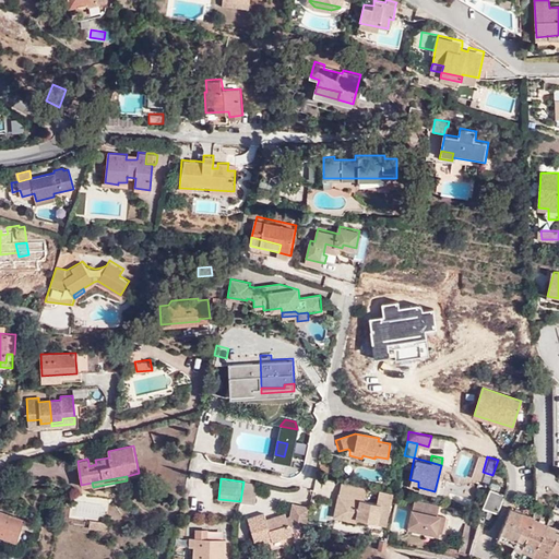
[(366,487),(340,480),(336,495),(346,498),(343,513),(356,516),(367,519),(368,515),(385,520),(392,494),(377,489),(375,501),(363,498),(366,487)]
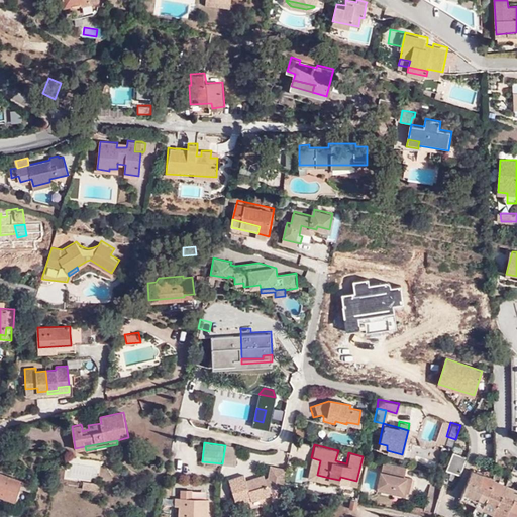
[(237,448),(225,445),(222,463),(235,466),(237,448)]
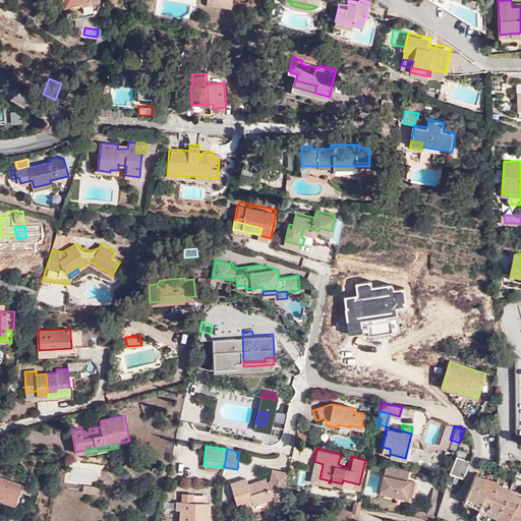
[(451,470),(451,472),(463,477),(471,460),(457,455),(451,470)]
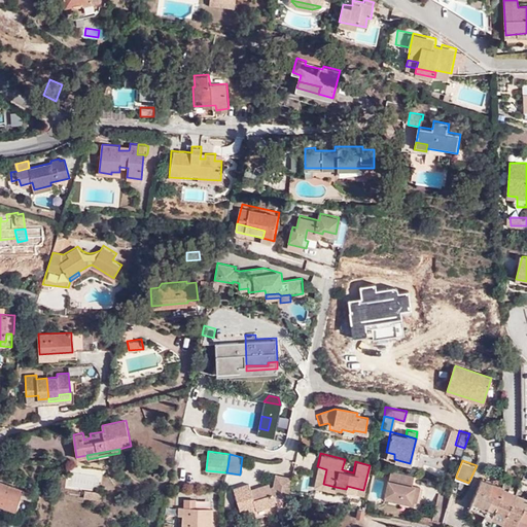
[(326,469),(317,466),(313,485),(335,491),(336,487),(323,484),(326,469)]
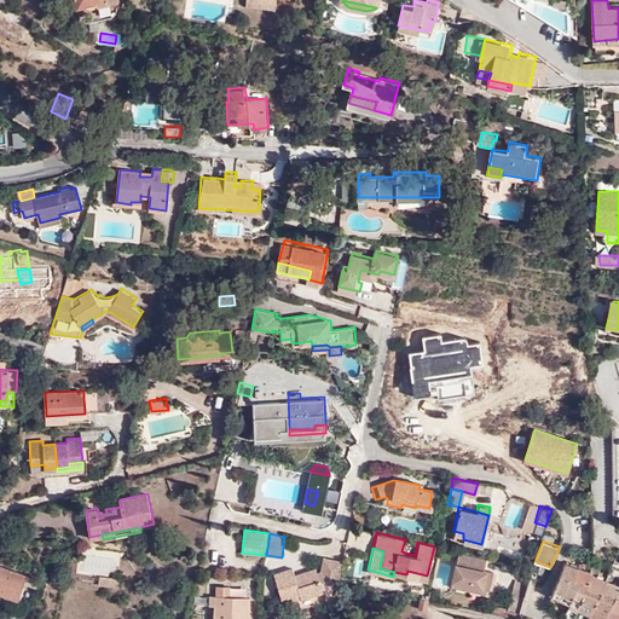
[(119,572),(117,551),(80,554),(81,574),(119,572)]
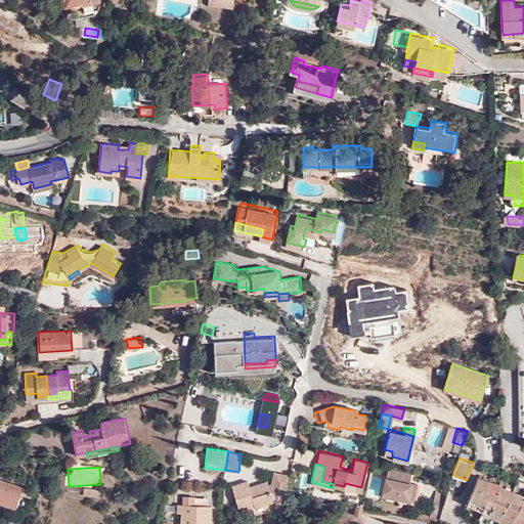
[(409,483),(411,473),(387,467),(382,490),(405,496),(407,489),(409,483)]
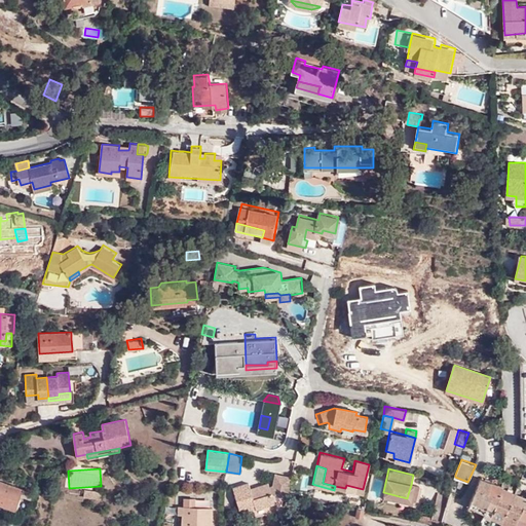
[(285,506),(285,505),(287,490),(288,491),(291,476),(274,473),(272,485),(269,485),(269,482),(251,487),(249,482),(233,486),(239,508),(248,505),(252,504),(254,509),(274,502),(276,510),(285,506)]
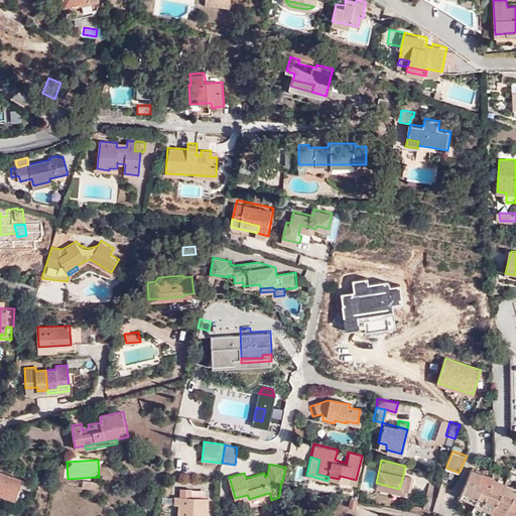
[(487,487),(491,477),(472,468),(460,496),(475,503),(483,484),(487,487)]
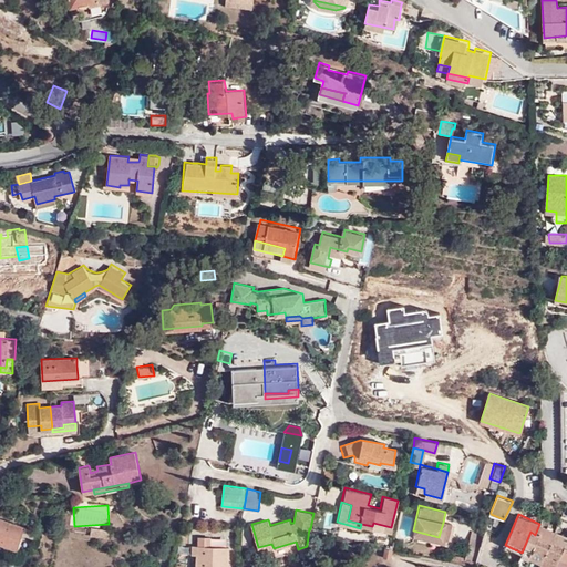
[(21,533),(23,525),(0,517),(0,540),(6,543),(17,547),(20,536),(21,533)]
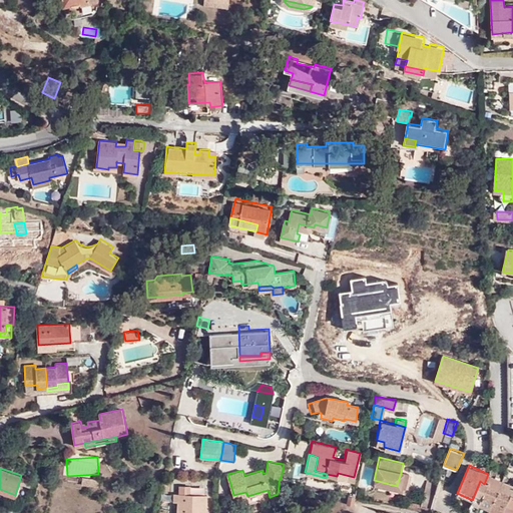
[(353,481),(354,477),(338,473),(337,476),(353,481)]
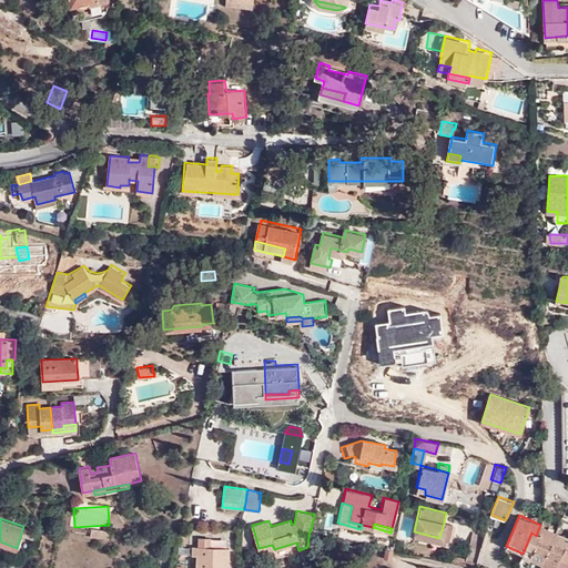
[(452,526),(444,524),(442,530),(449,533),(452,526)]
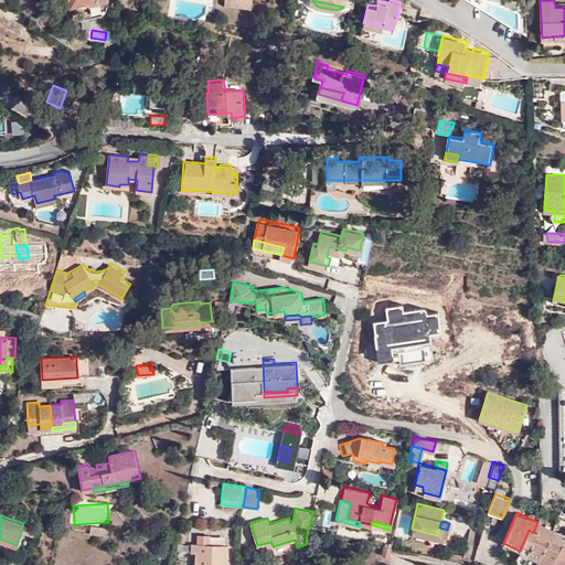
[(545,525),(537,522),(533,533),(537,534),(541,535),(545,525)]
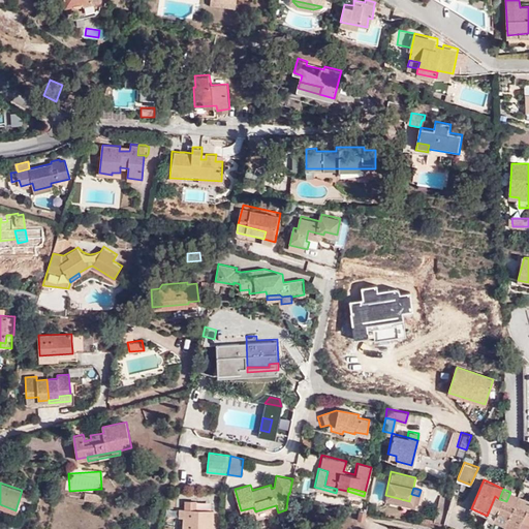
[(33,494),(22,490),(20,497),(31,501),(33,494)]
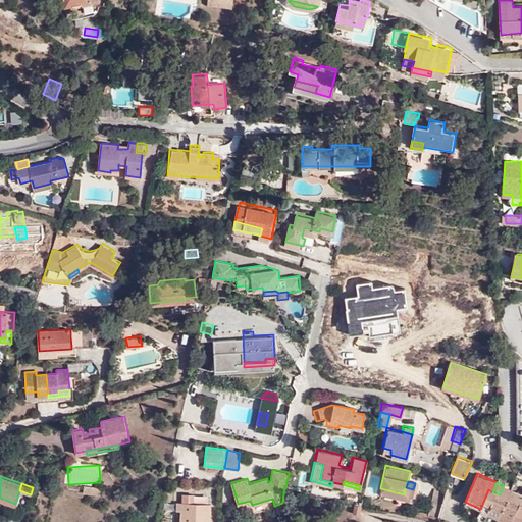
[(100,494),(101,486),(84,484),(83,492),(100,494)]
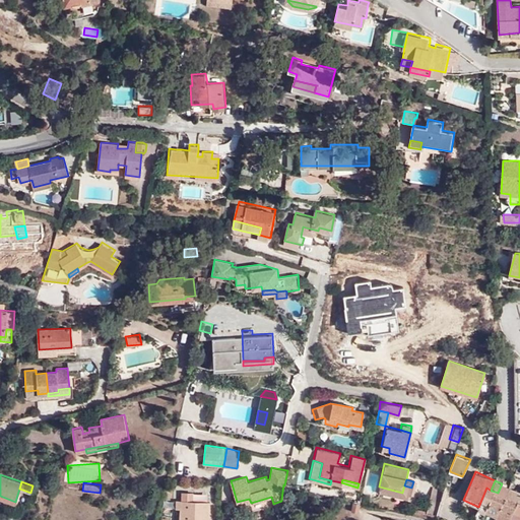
[(509,486),(502,483),(498,493),(506,496),(509,486)]
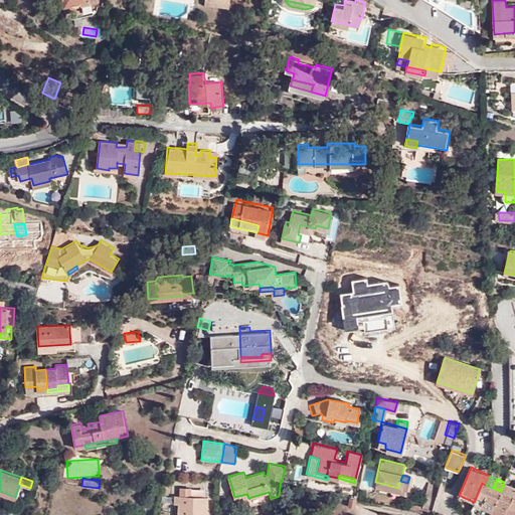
[(398,488),(398,492),(405,494),(407,483),(400,481),(398,488)]
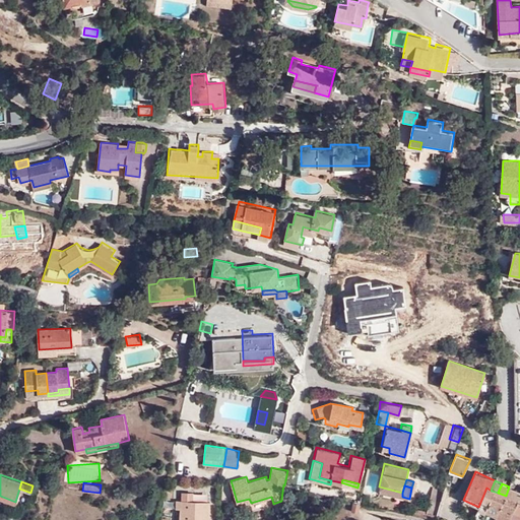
[(402,493),(379,486),(378,491),(402,497),(402,493)]
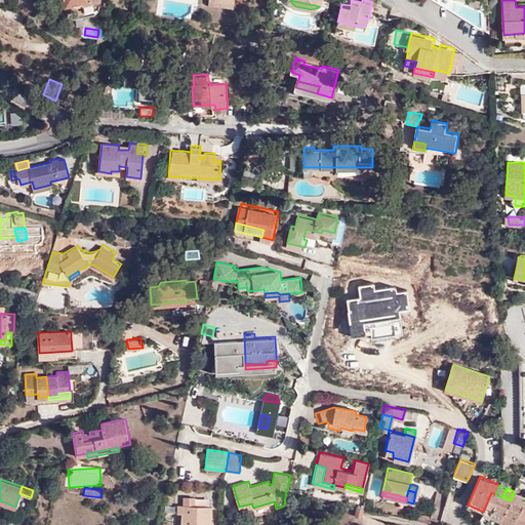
[(523,507),(524,507),(524,496),(514,491),(511,500),(523,507)]
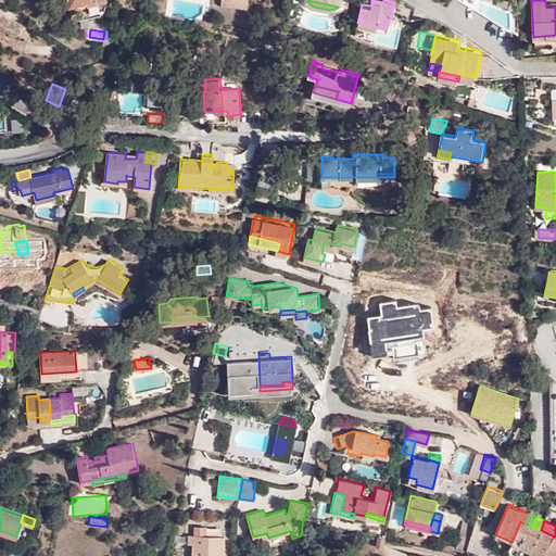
[(529,526),(525,525),(520,521),(512,542),(520,545),(529,526)]
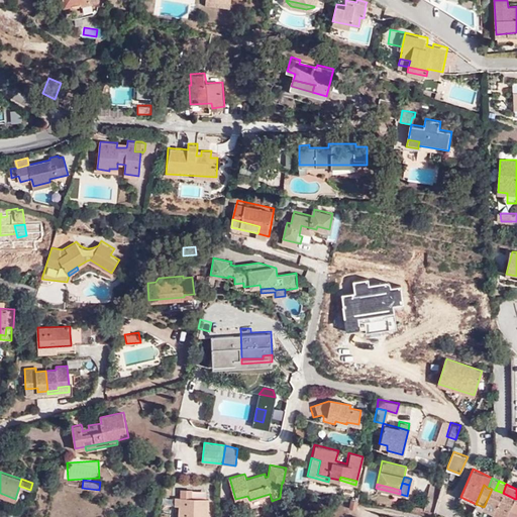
[(15,499),(5,495),(3,499),(16,503),(21,490),(18,489),(15,499)]
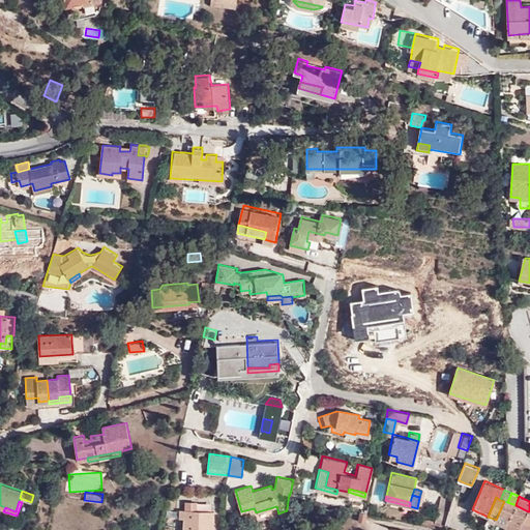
[(184,509),(197,510),(198,501),(185,501),(184,509)]
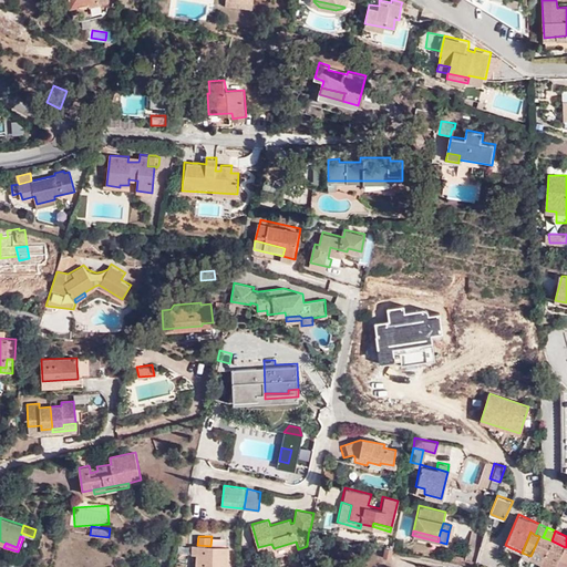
[(539,536),(531,556),(542,562),(547,549),(552,540),(543,537),(539,536)]
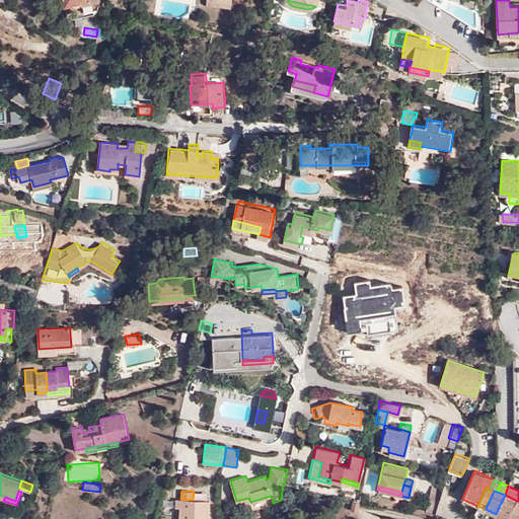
[(517,501),(505,495),(501,503),(513,508),(517,501)]
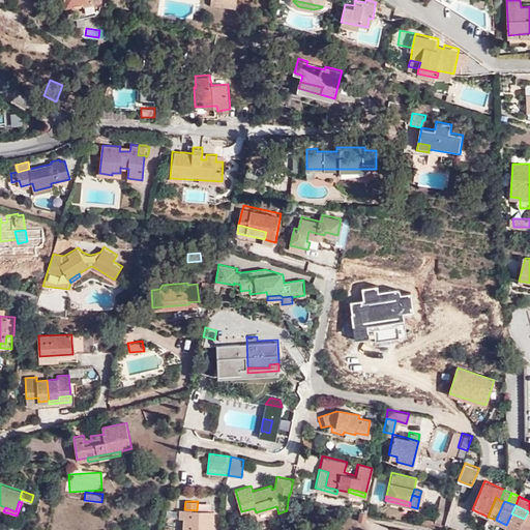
[(276,506),(256,512),(258,520),(278,513),(276,506)]
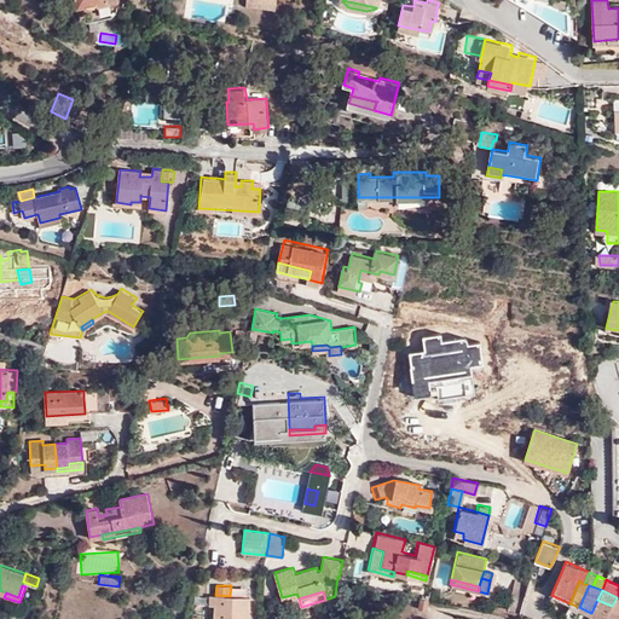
[(249,596),(230,596),(215,595),(209,595),(209,608),(214,608),(213,618),(231,618),(249,618),(249,596)]
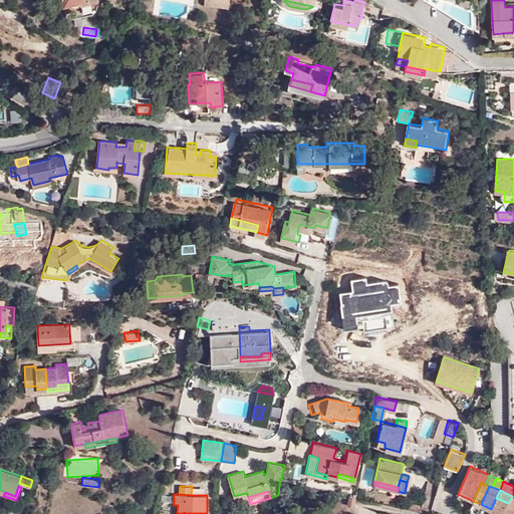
[(355,506),(357,497),(348,495),(347,504),(355,506)]
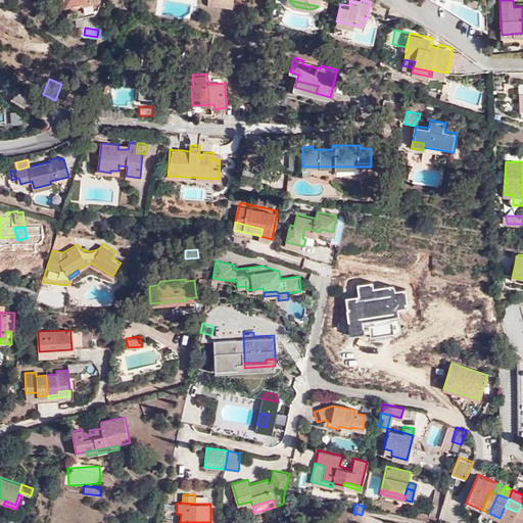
[(505,507),(500,518),(511,522),(512,522),(514,520),(517,512),(505,507)]
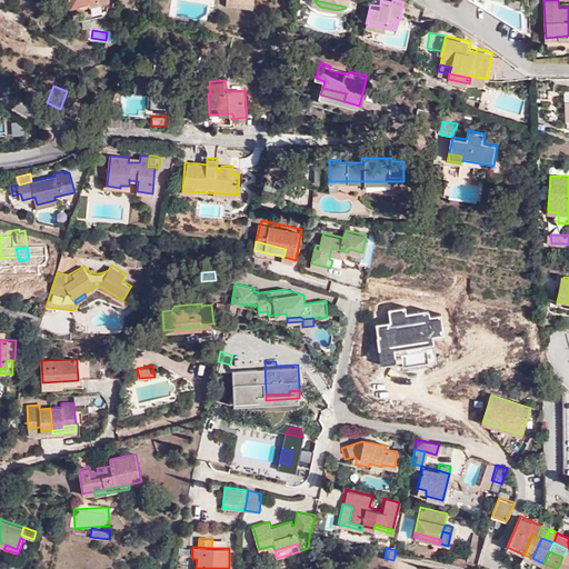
[(467,560),(453,557),(452,562),(466,566),(476,568),(477,565),(467,562),(467,560)]
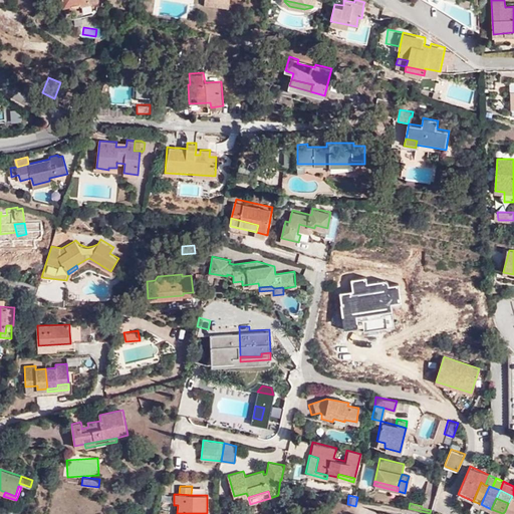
[(513,513),(513,506),(508,503),(505,511),(513,513)]
